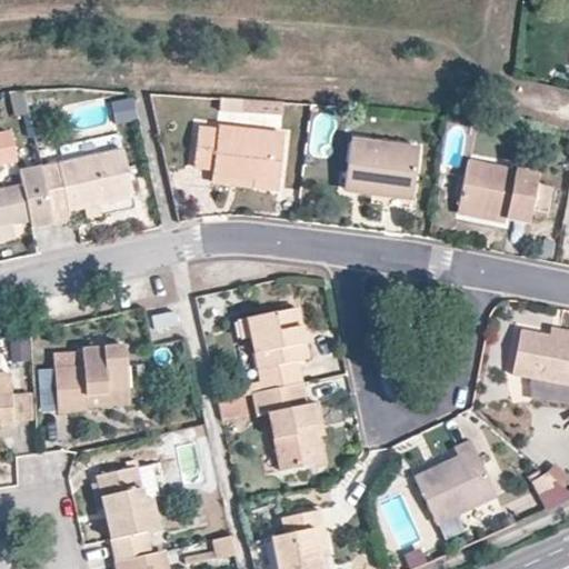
[(212,167),(211,170),(252,176),(252,185),(278,188),(283,135),(218,126),(217,129),(199,127),(193,166),(212,167)]
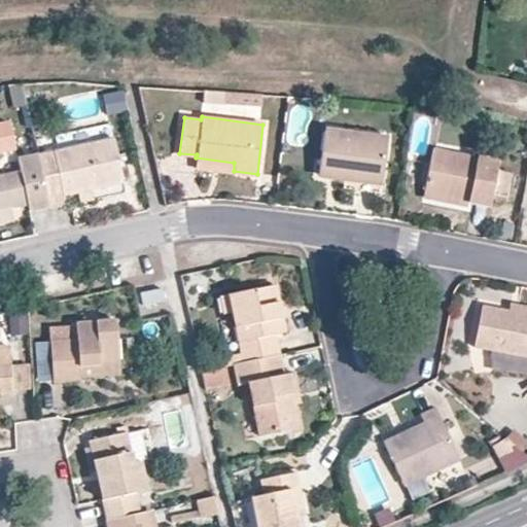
[(0,150),(15,147),(9,123),(0,124),(0,150)]
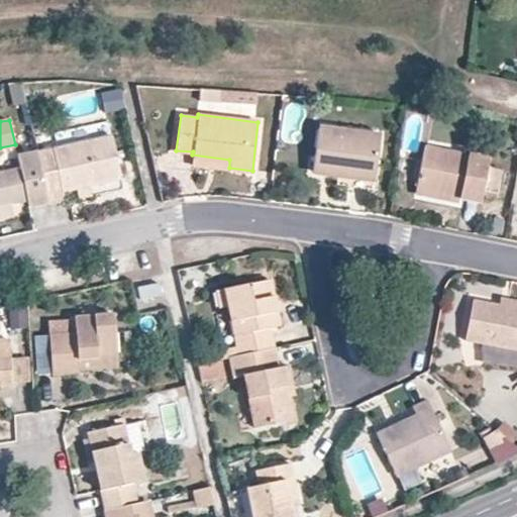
[(42,171),(48,201),(65,197),(64,192),(121,179),(107,122),(56,134),(58,147),(38,151),(42,171)]
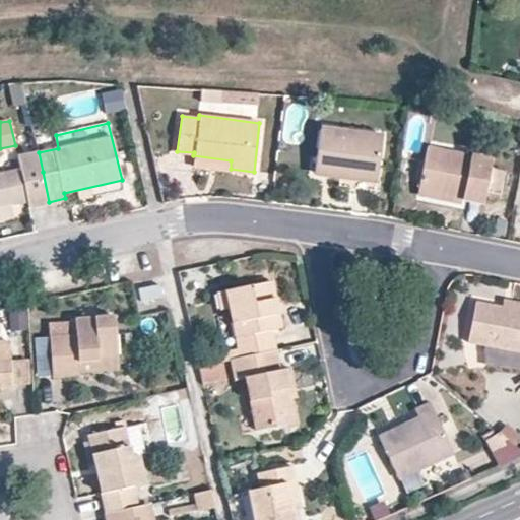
[(382,136),(320,129),(314,172),(376,179),(382,136)]
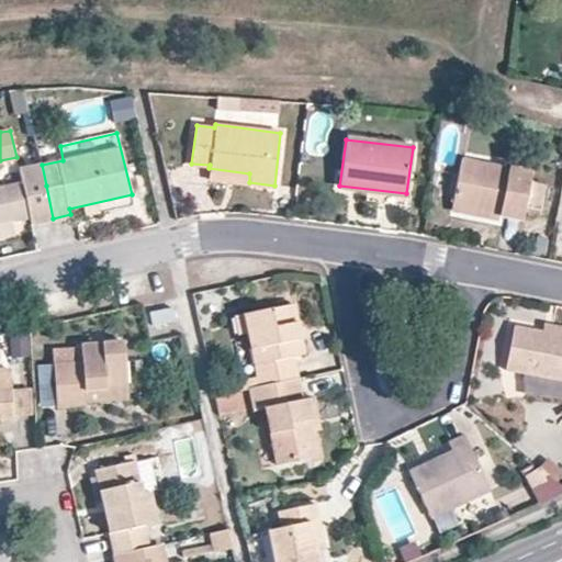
[(462,158),(453,205),(523,217),(524,210),(537,213),(544,182),(530,180),(532,171),(462,158)]
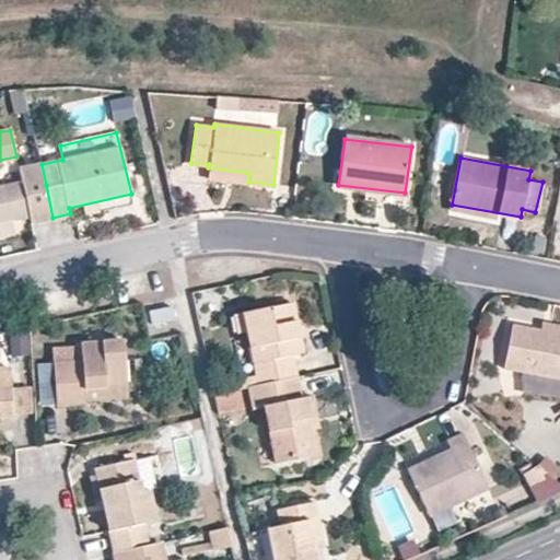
[(31,222),(53,218),(46,185),(42,164),(41,160),(19,165),(22,179),(0,184),(0,220),(28,214),(31,222)]
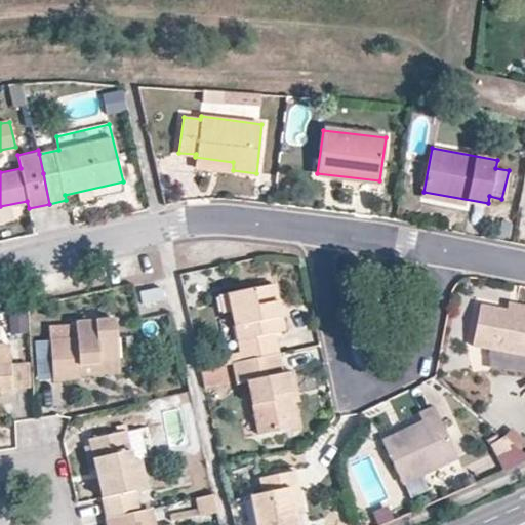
[(233,162),(195,157),(194,165),(233,170),(233,162)]
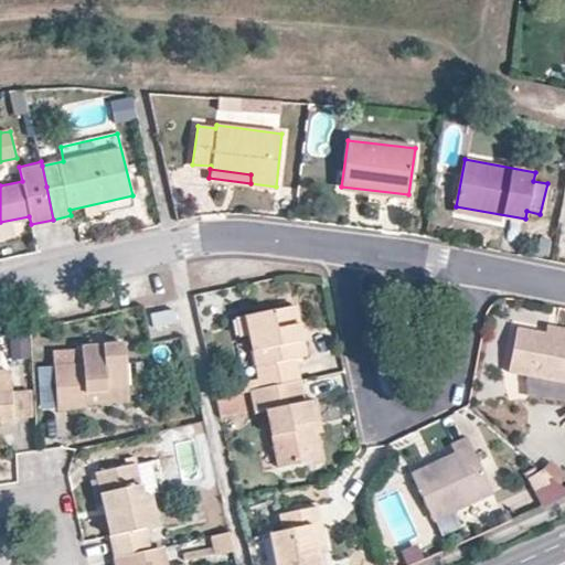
[(262,388),(298,380),(294,358),(305,355),(295,306),(246,316),(251,334),(262,388)]
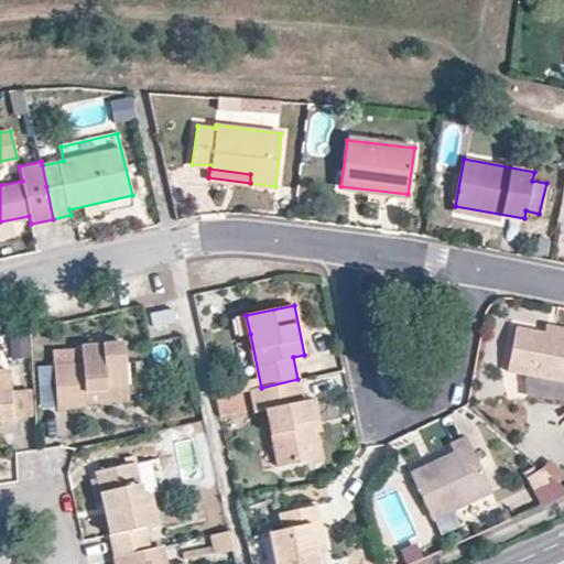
[(173,307),(151,313),(153,325),(175,321),(173,307)]
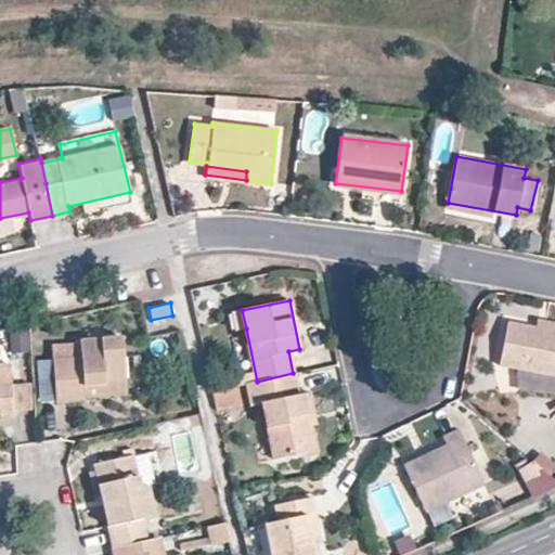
[(246,328),(242,310),(231,312),(235,332),(246,328)]
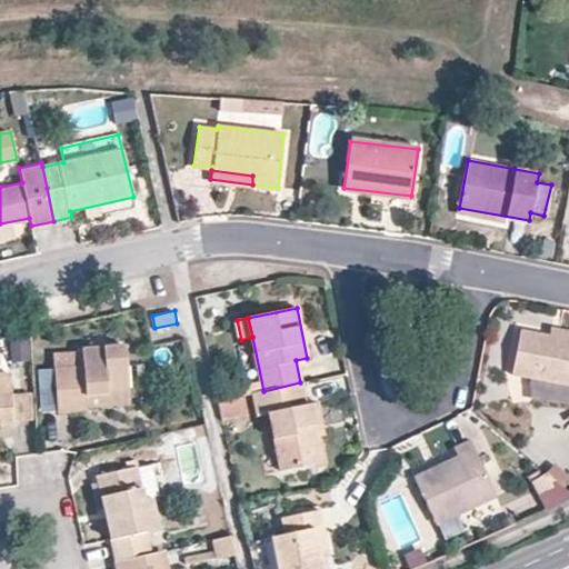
[(551,336),(568,338),(568,329),(553,326),(551,336)]
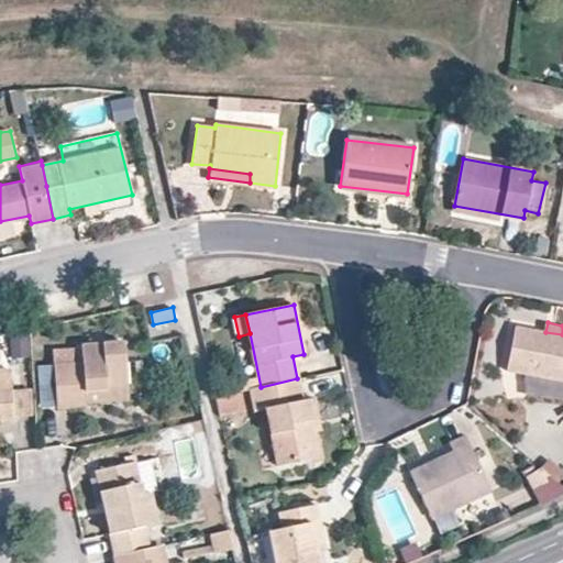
[(562,334),(545,332),(516,327),(506,368),(562,378),(562,334)]
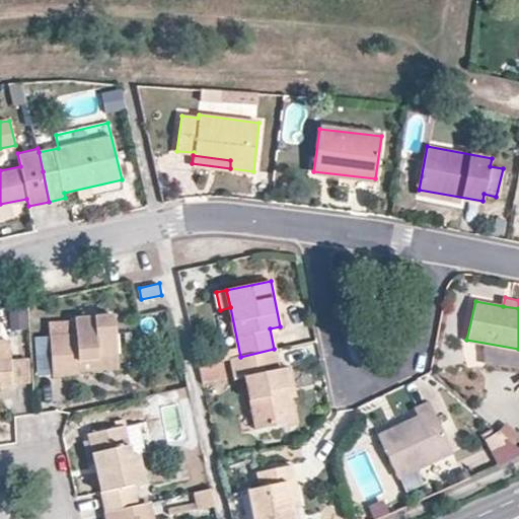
[(82,375),(82,371),(81,358),(117,356),(114,315),(49,320),(50,338),(53,377),(82,375)]
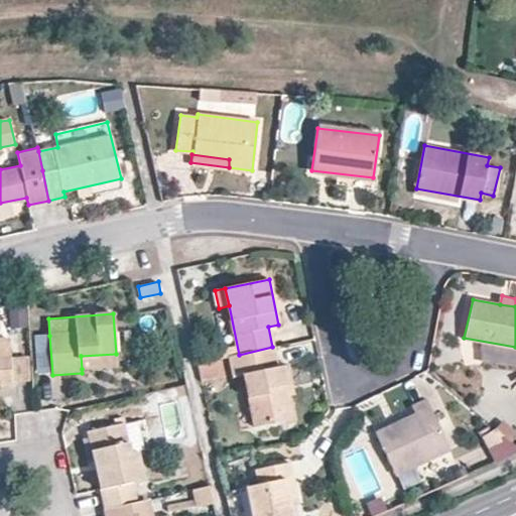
[(38,376),(52,375),(49,336),(35,336),(38,376)]
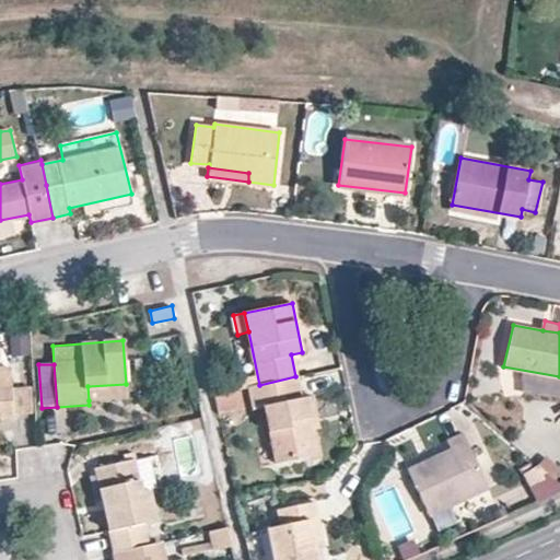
[(0,386),(10,386),(8,370),(0,370),(0,386)]
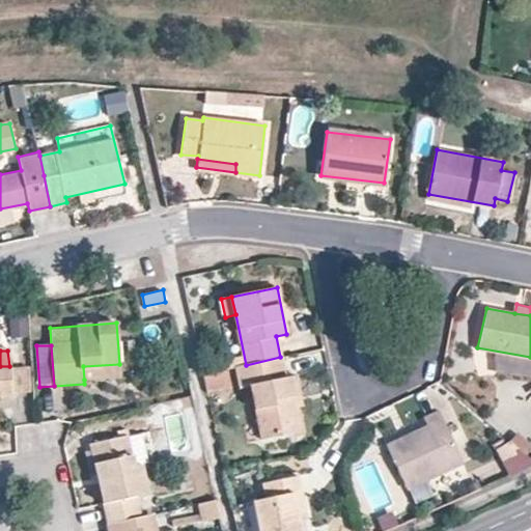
[(283,378),(280,357),(246,365),(235,367),(240,387),(251,385),(262,438),(301,429),(289,376),(283,378)]
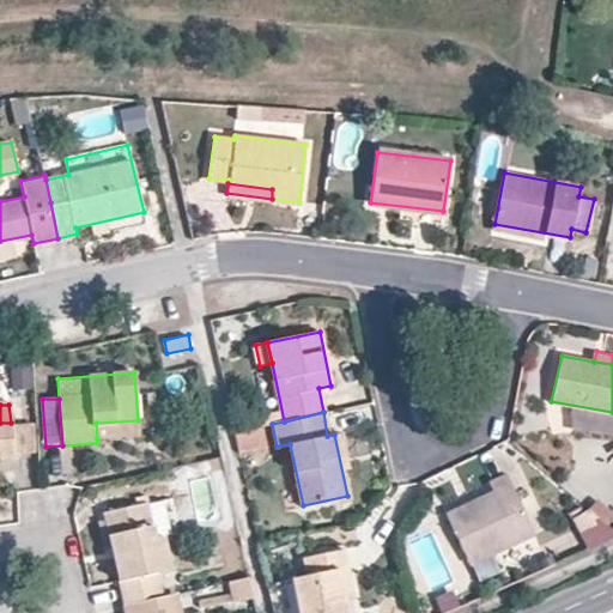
[(11,423),(13,455),(34,455),(31,420),(11,423)]
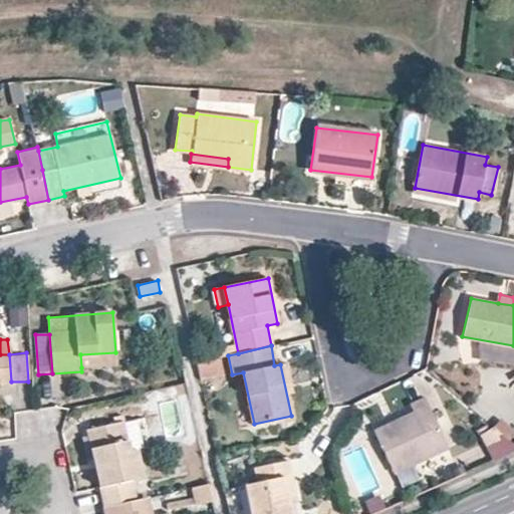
[(116,364),(115,352),(80,354),(81,367),(116,364)]
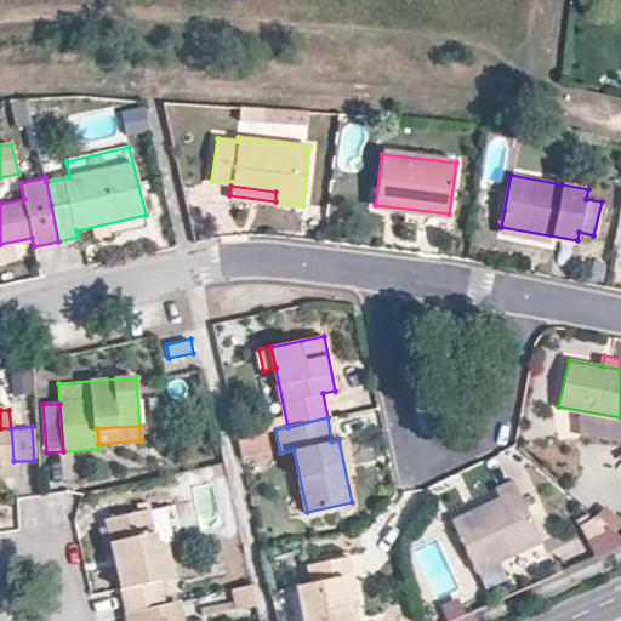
[(0,462),(13,461),(11,428),(0,428),(0,462)]
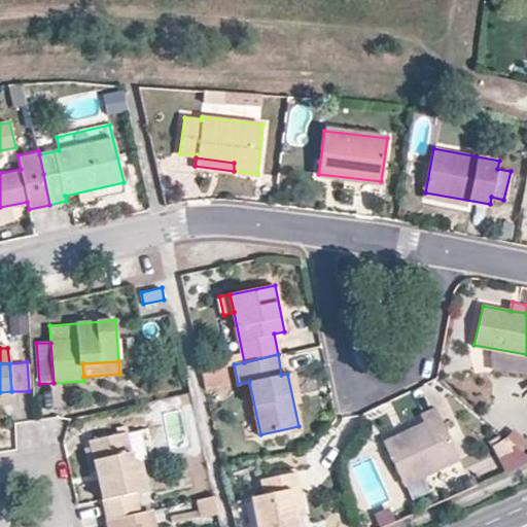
[(203,371),(207,390),(229,386),(224,366),(203,371)]
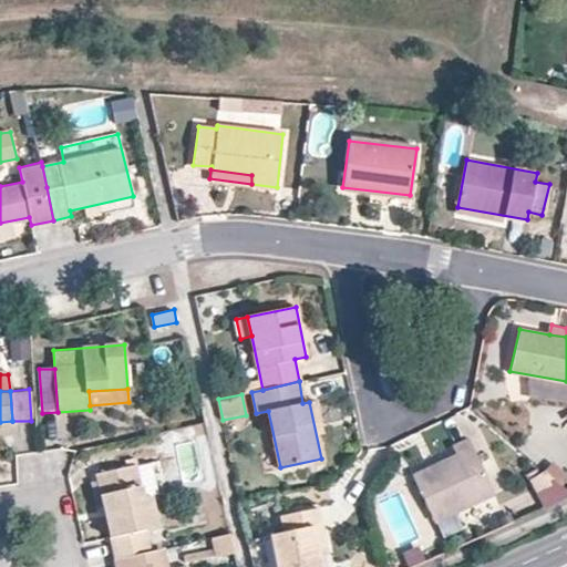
[(456,456),(414,475),(434,521),(493,493),(468,439),(452,445),(456,456)]
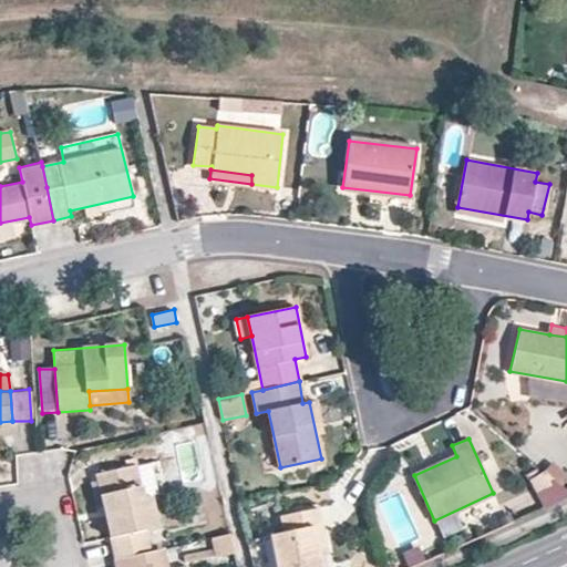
[(146,463),(135,466),(143,496),(148,495),(154,494),(146,463)]
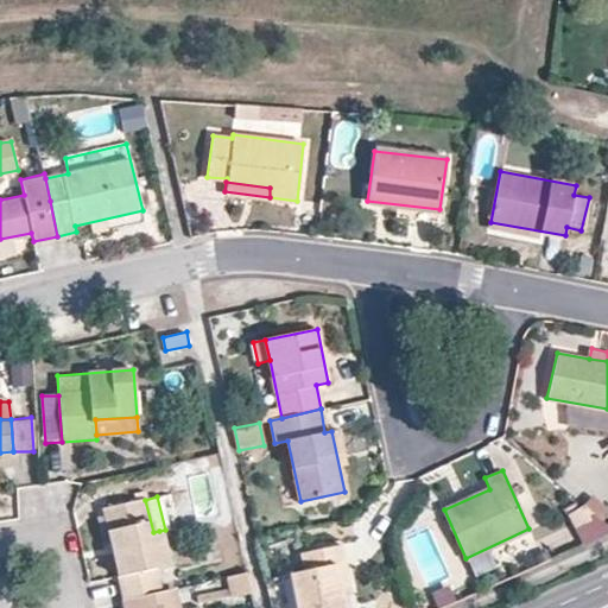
[(105,507),(125,599),(160,590),(154,568),(168,565),(159,531),(153,532),(145,500),(145,499),(105,507)]
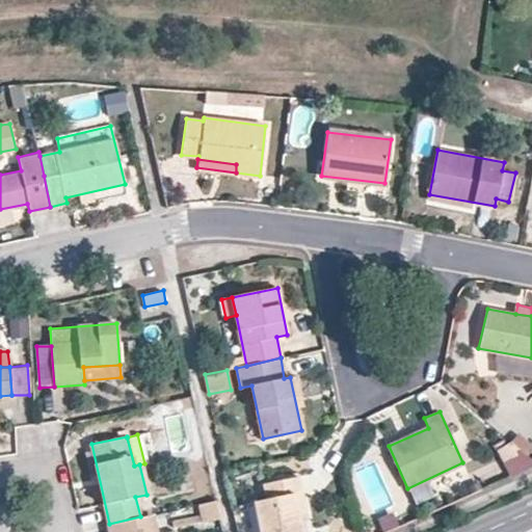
[(509,480),(531,469),(531,458),(522,437),(495,450),(509,480)]
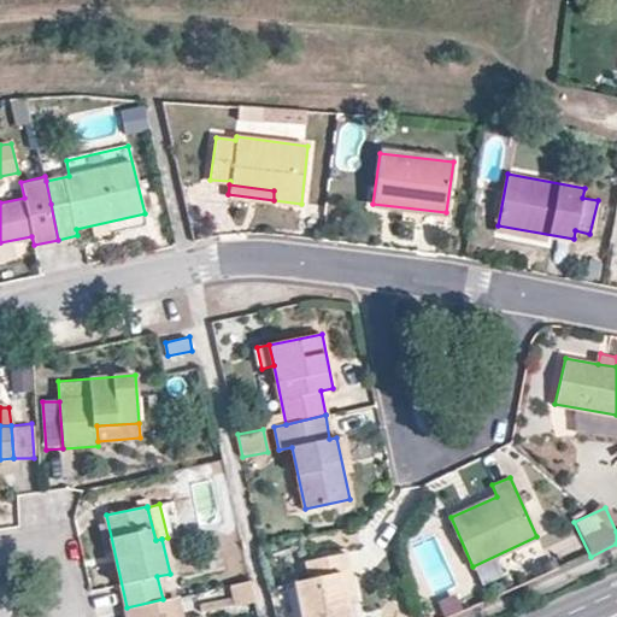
[(293,582),(300,616),(352,616),(350,603),(356,601),(345,552),(305,560),(309,579),(293,582)]
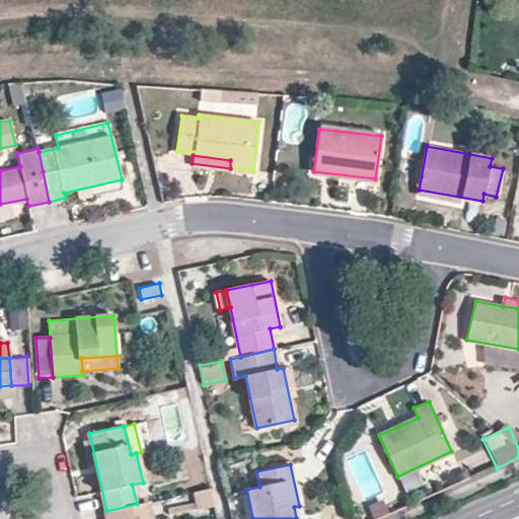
[(199,513),(215,509),(210,490),(194,495),(199,513)]
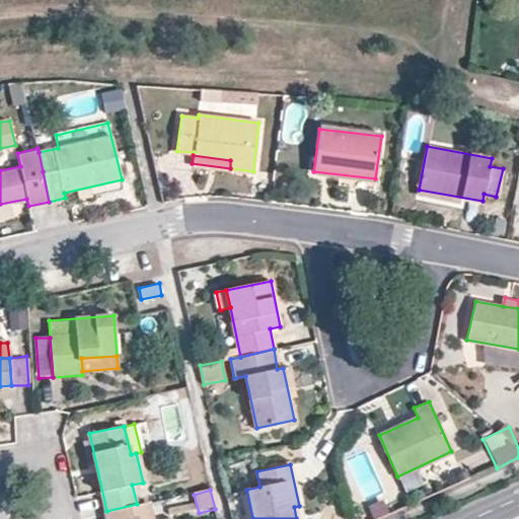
[(80,518),(98,517),(96,494),(78,496),(80,518)]
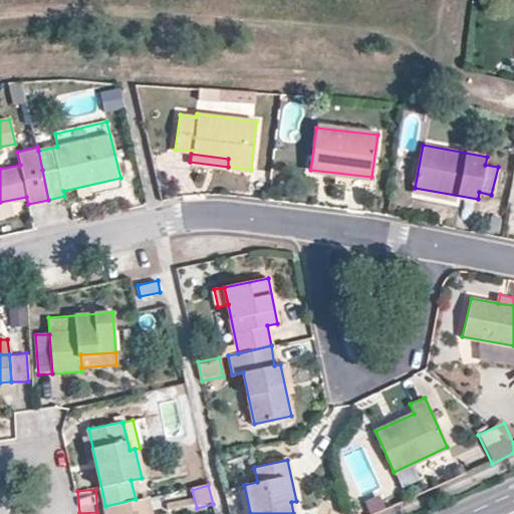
[(369,513),(374,513),(387,510),(382,495),(365,501),(369,513)]
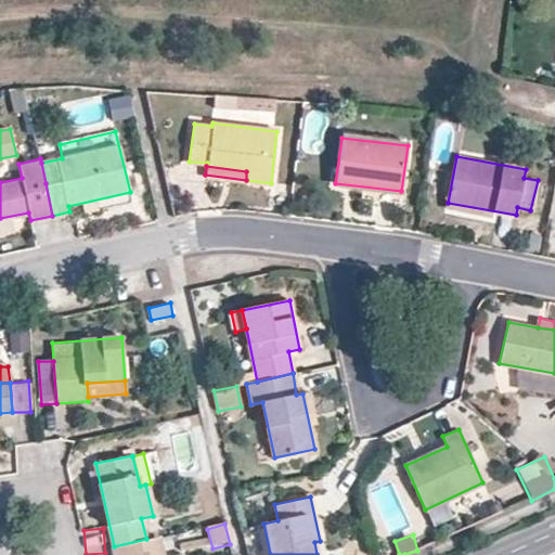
[(146,539),(114,546),(115,554),(164,554),(160,537),(146,539)]
